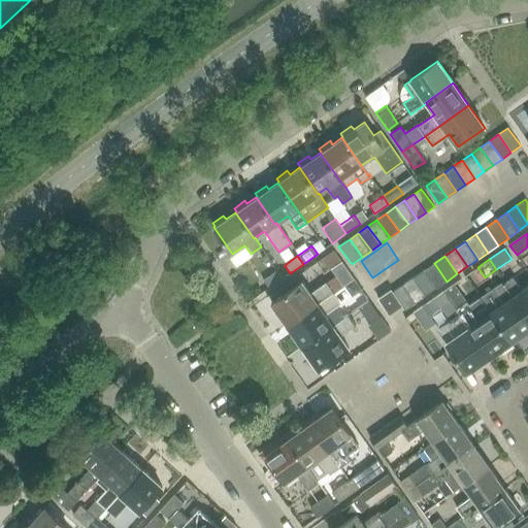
[(342,285),(353,277),(341,262),(331,269),(342,285)]
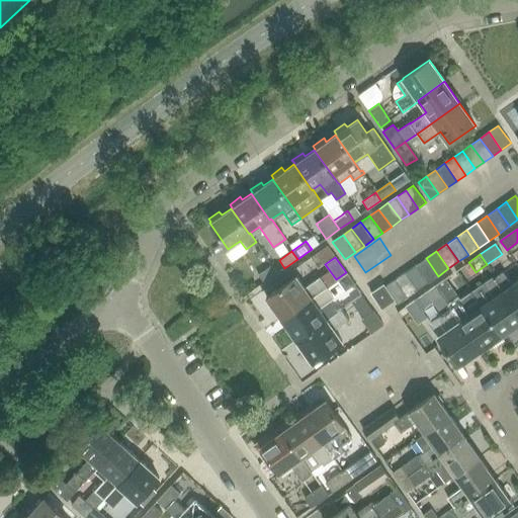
[(426,258),(416,265),(428,282),(438,276),(426,258)]
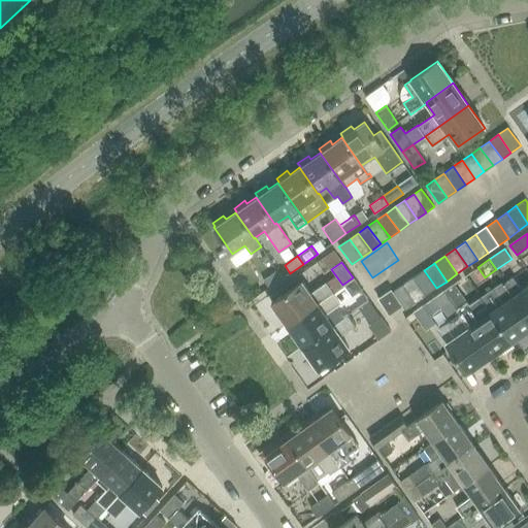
[(283,277),(276,270),(262,279),(268,288),(283,277)]
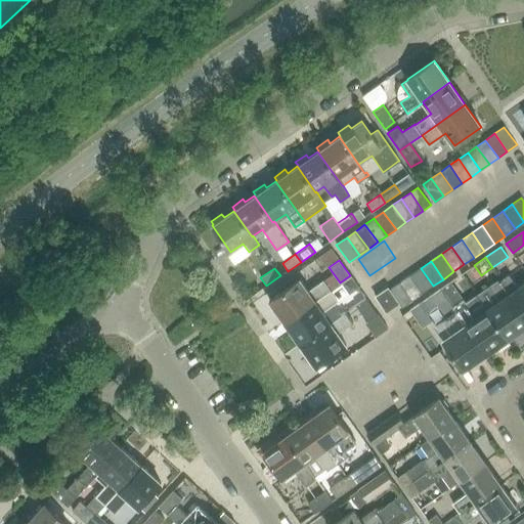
[(421,268),(410,275),(423,294),(433,286),(421,268)]
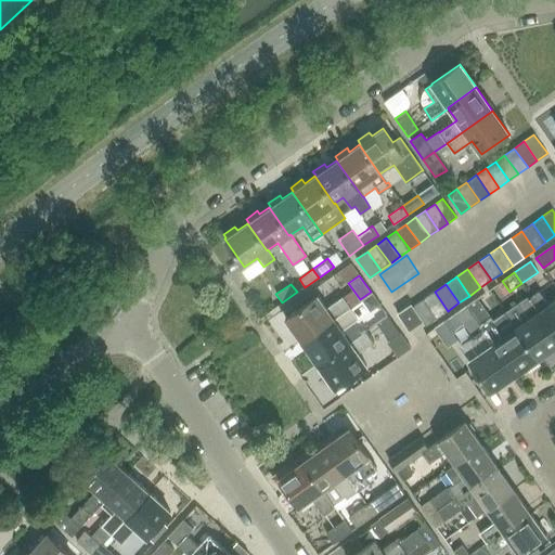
[(554,299),(550,304),(540,291),(530,296),(554,332),(554,299)]
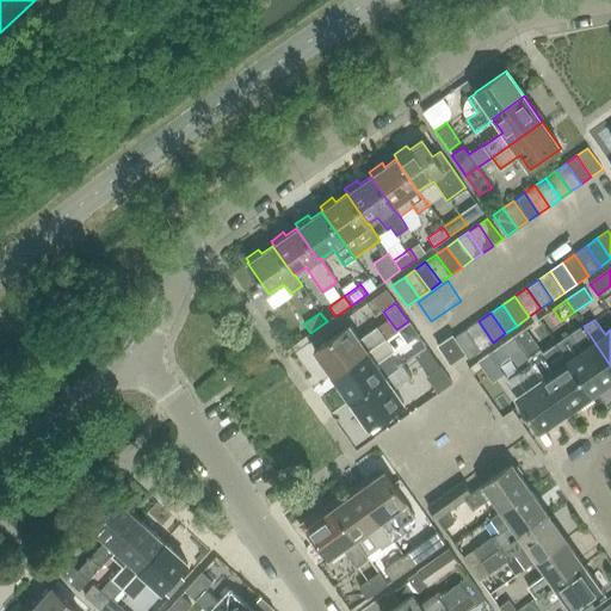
[(408,321),(396,329),(406,343),(418,334),(408,321)]
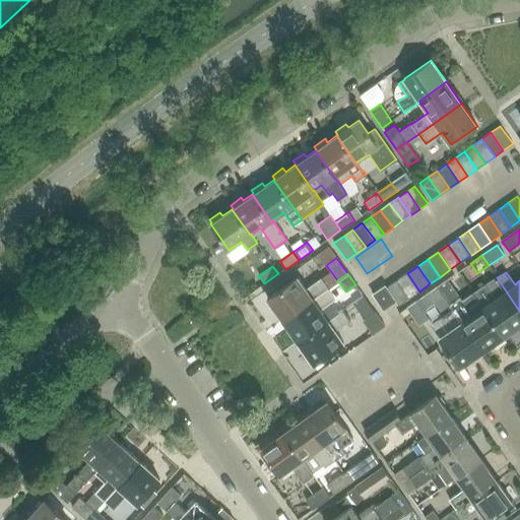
[(407,273),(397,279),(410,298),(419,291),(407,273)]
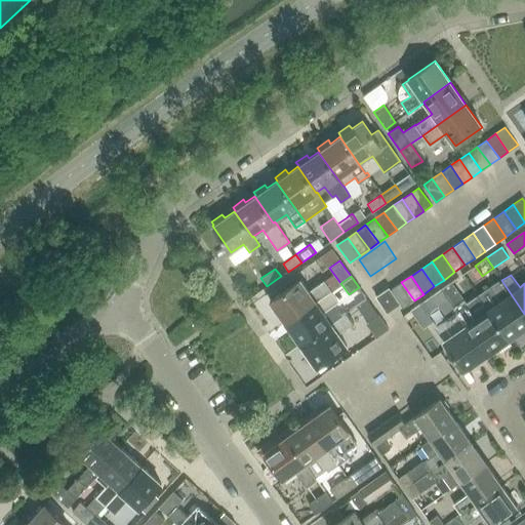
[(285,323),(330,290),(323,280),(308,291),(299,279),(269,300),(285,323)]
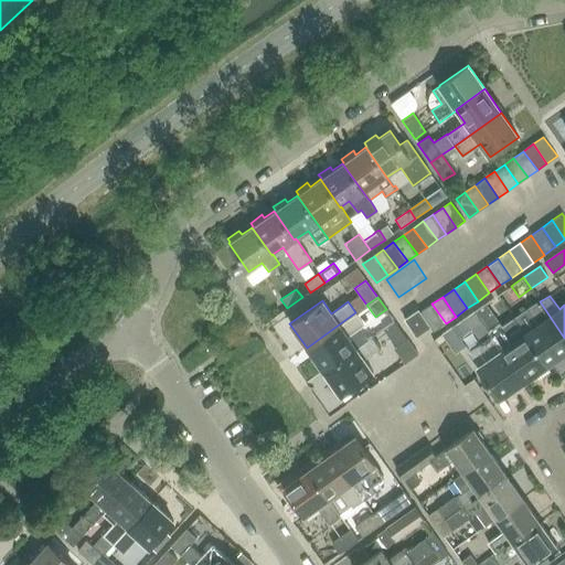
[(540,323),(526,332),(548,364),(564,353),(564,338),(540,301),(539,300),(529,308),(530,309),(540,323)]
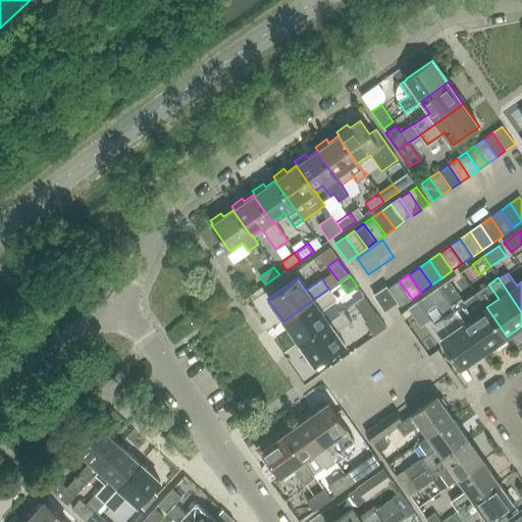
[(399,280),(387,289),(397,302),(401,307),(412,299),(399,280)]
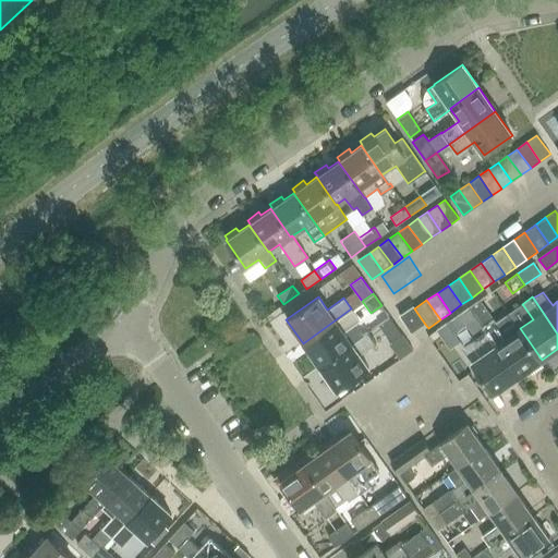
[(424,323),(414,308),(413,306),(400,315),(412,330),(424,323)]
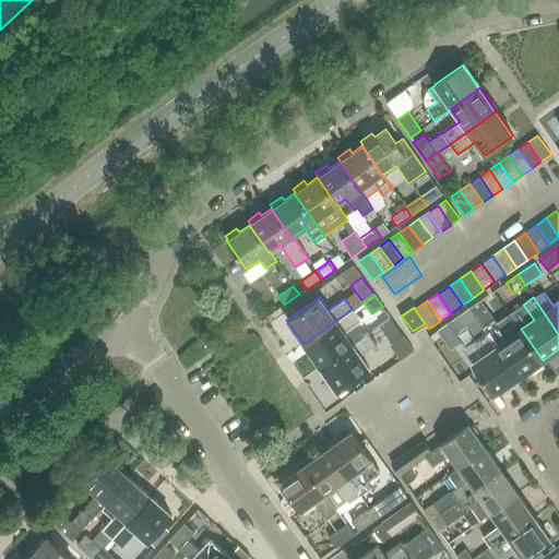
[(452,320),(447,324),(453,333),(454,334),(459,331),(466,325),(478,318),(471,308),(452,320)]
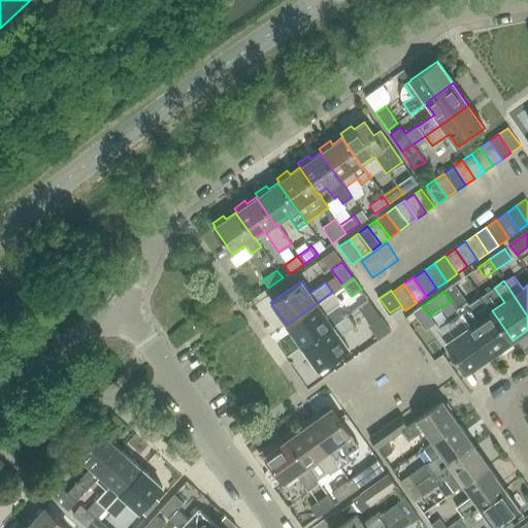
[(339,302),(332,292),(287,325),(301,347),(332,324),(342,317),(334,305),(339,302)]
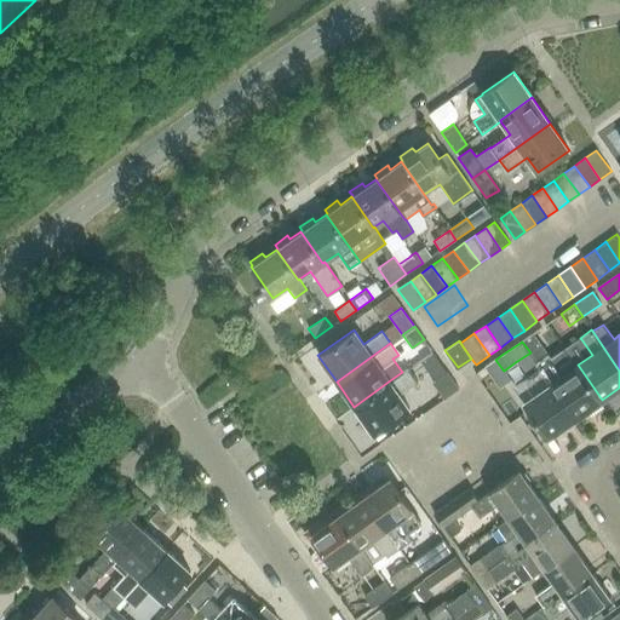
[(602,400),(578,365),(567,349),(551,360),(547,354),(537,362),(540,367),(575,419),(602,400)]
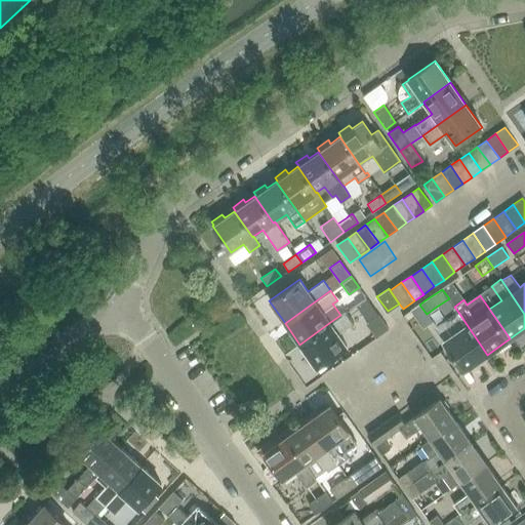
[(368,322),(378,316),(366,298),(356,306),(368,322)]
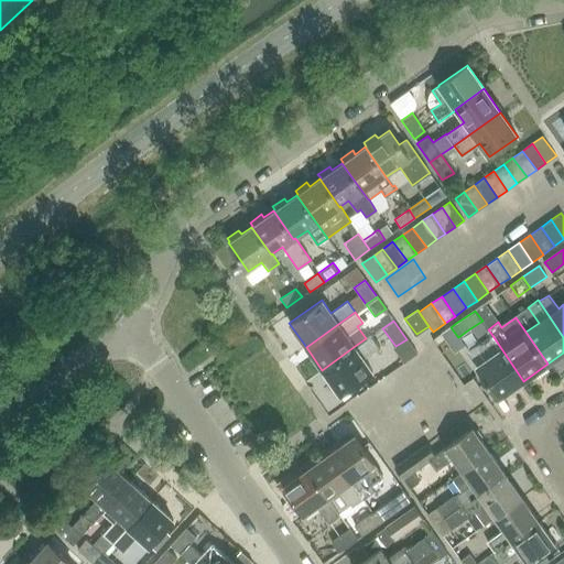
[(464,346),(451,327),(441,334),(454,353),(464,346)]
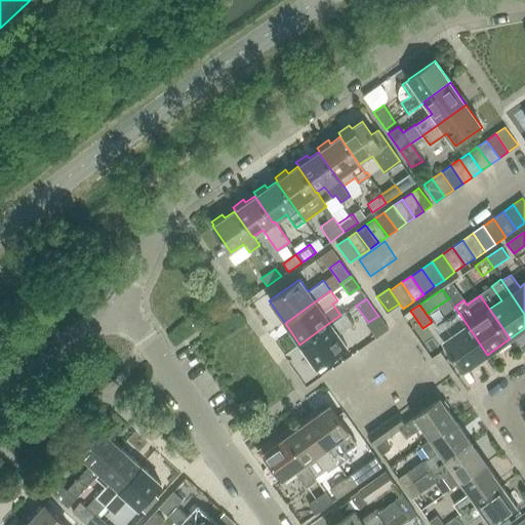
[(346,311),(340,315),(330,322),(299,345),(316,367),(348,346),(338,333),(354,322),(346,311)]
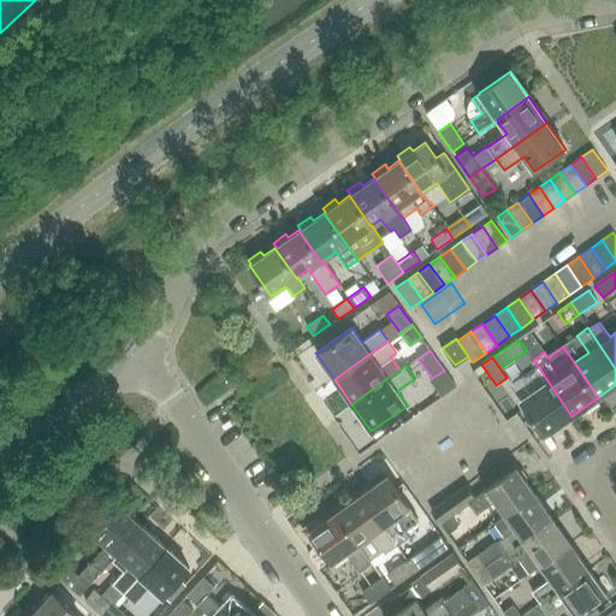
[(572,416),(537,365),(525,373),(535,389),(521,400),(545,434),(572,416)]
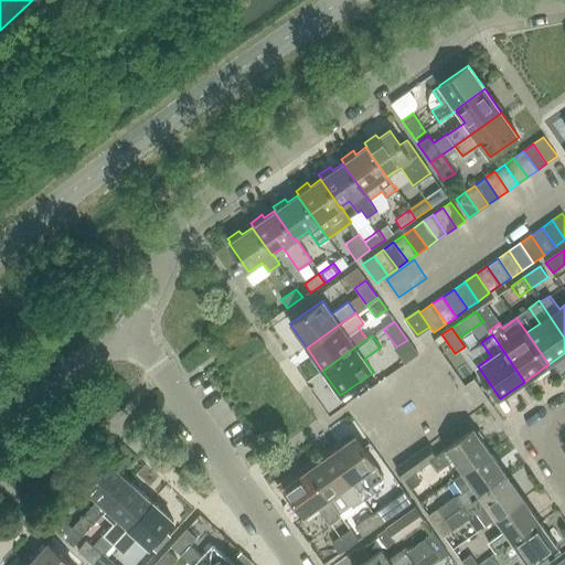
[(473,429),(435,456),(429,460),(430,462),(437,471),(454,459),(462,472),(490,452),(473,429)]
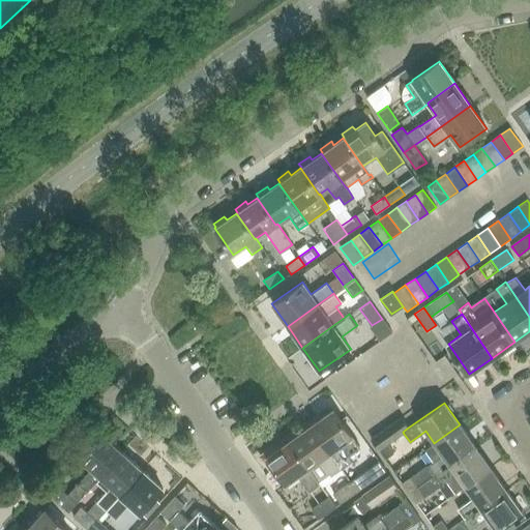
[(333,409),(310,425),(341,469),(351,462),(346,454),(358,445),(333,409)]
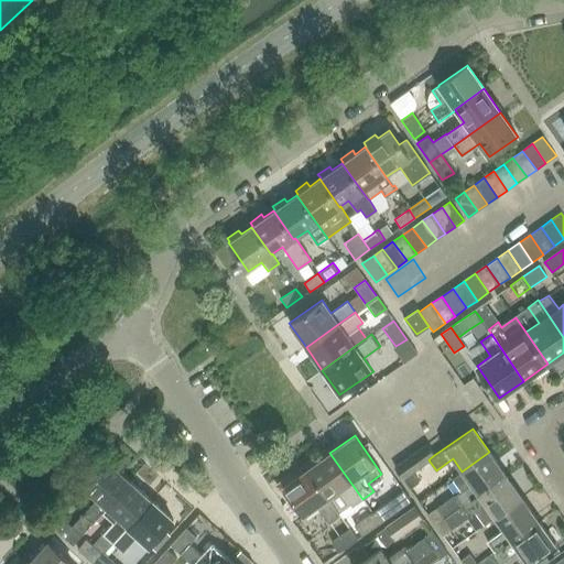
[(429,459),(434,455),(427,445),(394,468),(410,489),(419,483),(412,474),(430,462),(429,459)]
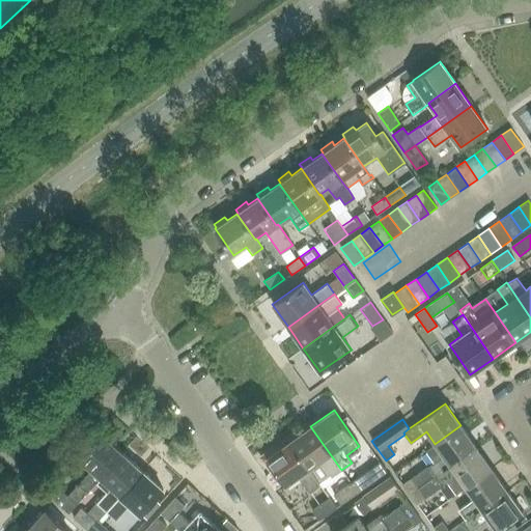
[(435,477),(476,447),(460,425),(435,444),(424,451),(432,463),(427,467),(435,477)]
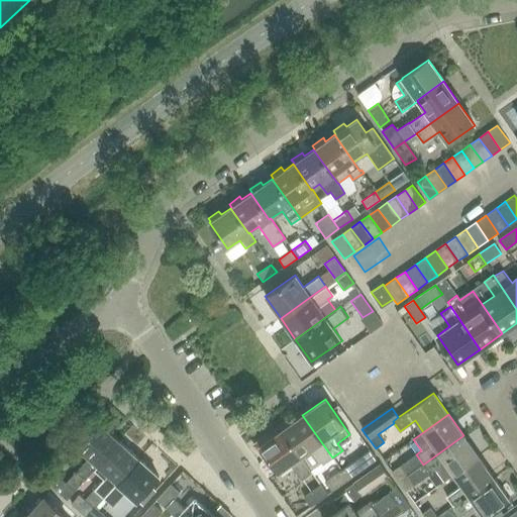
[(332,457),(302,415),(295,420),(292,416),(278,426),(281,430),(300,456),(310,471),(321,462),(322,464),(332,457)]
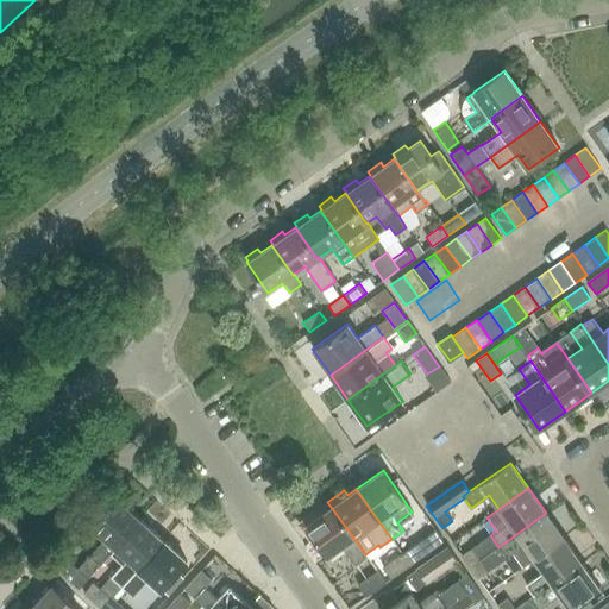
[(110,553),(139,520),(117,500),(92,527),(104,538),(89,554),(77,567),(70,563),(61,573),(79,589),(100,565),(110,553)]
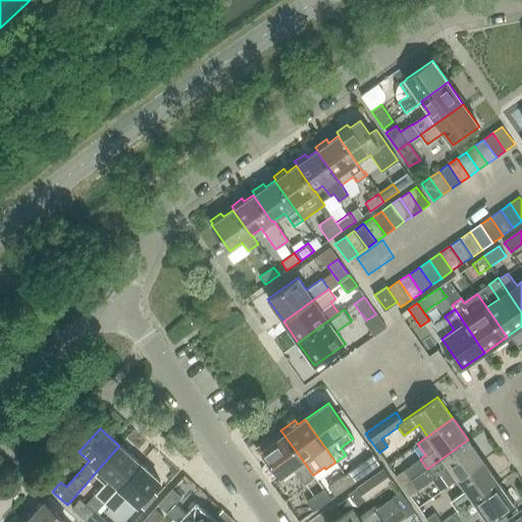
[(303,461),(283,434),(275,440),(272,436),(256,449),(265,462),(268,459),(281,476),(293,468),(304,484),(314,477),(313,475),(303,461)]
